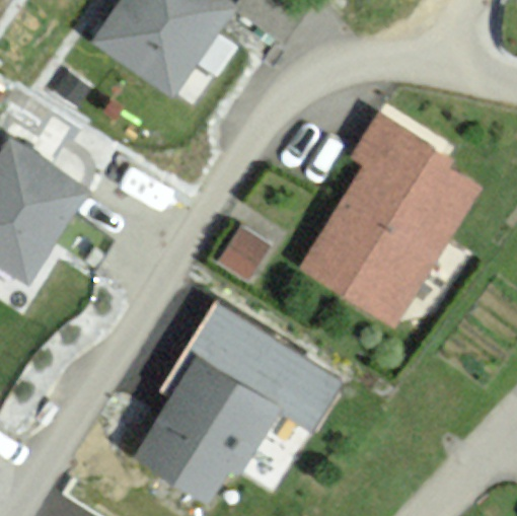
[(119,0),(90,40),(173,98),(234,6),(225,0),(119,0)]
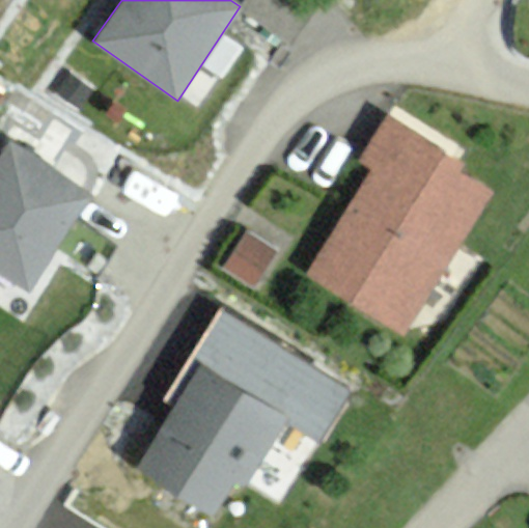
[(369,169),(304,274),(404,337),(495,191),(462,170),(467,162),(387,112),(357,161),(369,169)]
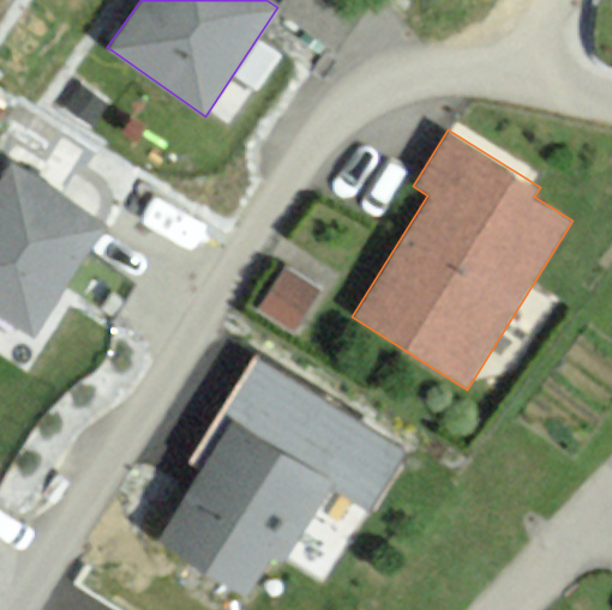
[(15,163),(0,182),(0,319),(33,343),(113,233),(15,163)]
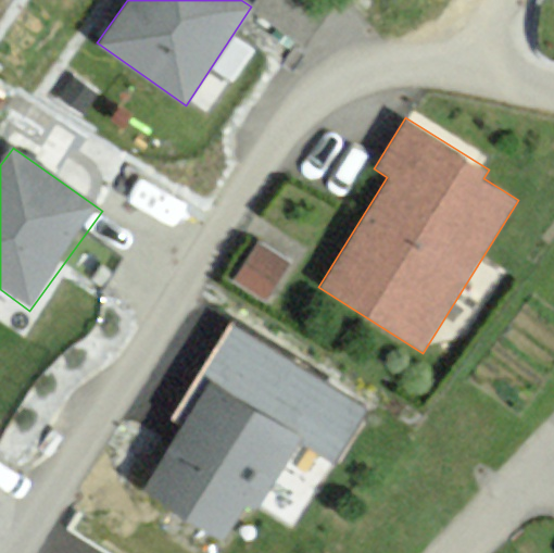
[(240,268),(273,287),(294,248),(263,229),(240,268)]
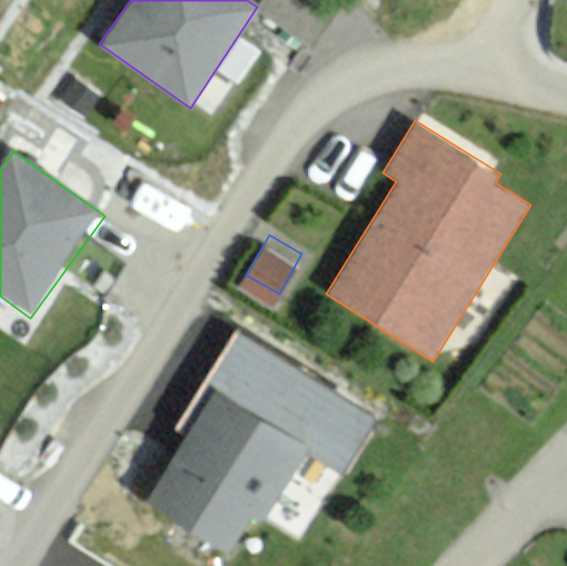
[(308,447),(339,467),(372,415),(237,329),(205,383),(211,387),(308,447)]
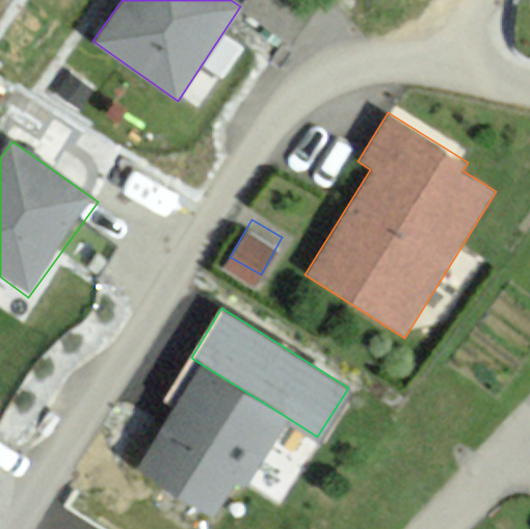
[(245,486),(288,418),(197,362),(130,469),(212,521),(236,481),(245,486)]
